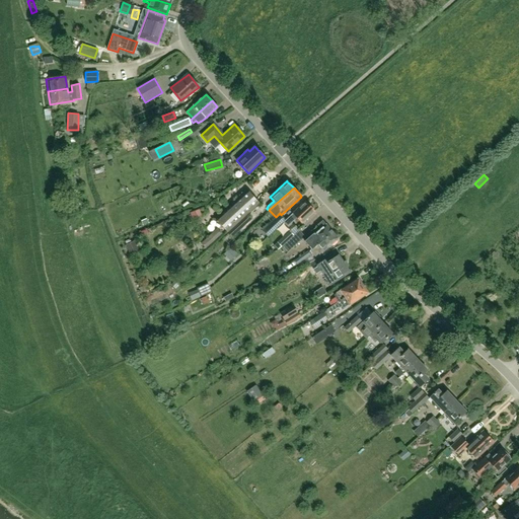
[(228,231),(260,203),(248,191),(217,219),(228,231)]
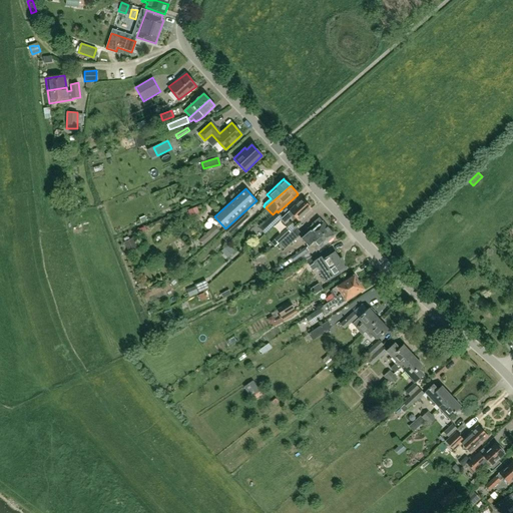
[(260,201),(267,197),(264,193),(257,197),(260,201)]
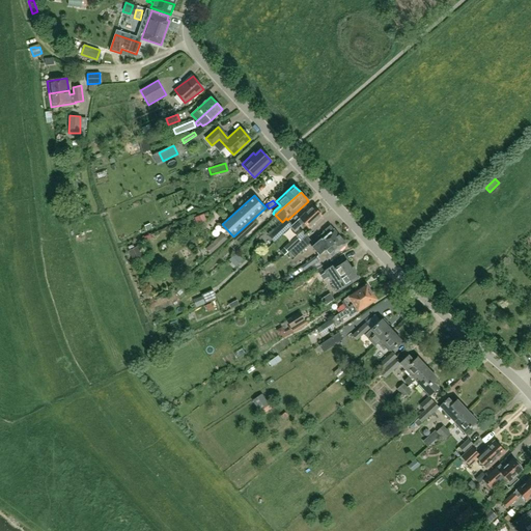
[(309,227),(323,216),(313,205),(290,227),(295,231),(304,222),(309,227)]
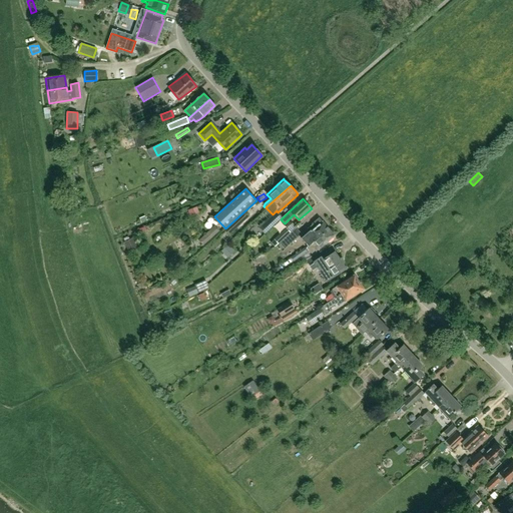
[(196,206),(187,210),(189,216),(198,213),(196,206)]
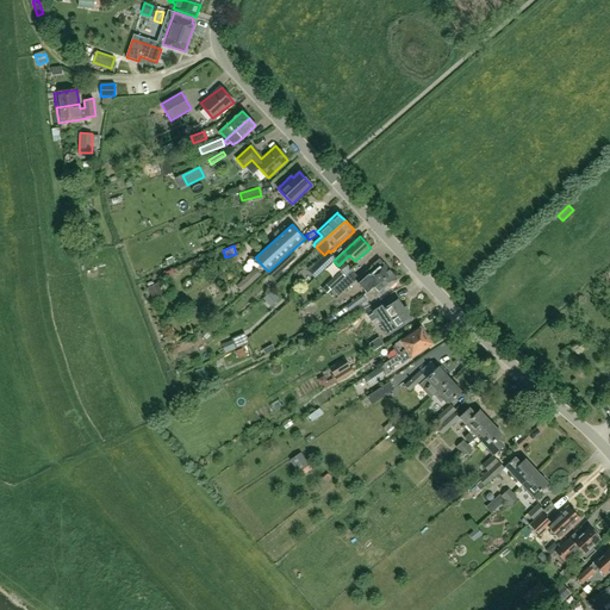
[(307,271),(313,277),(316,275),(335,257),(330,253),(329,250),(324,255),(307,271)]
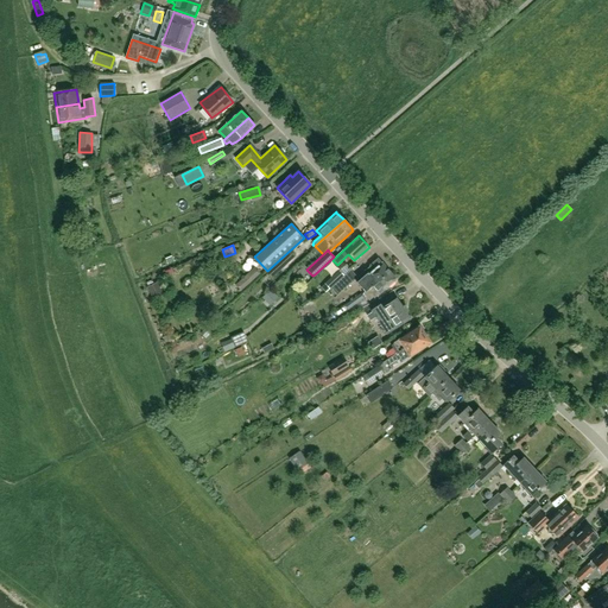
[(272,277),(295,255),(291,251),(267,272),(272,277)]
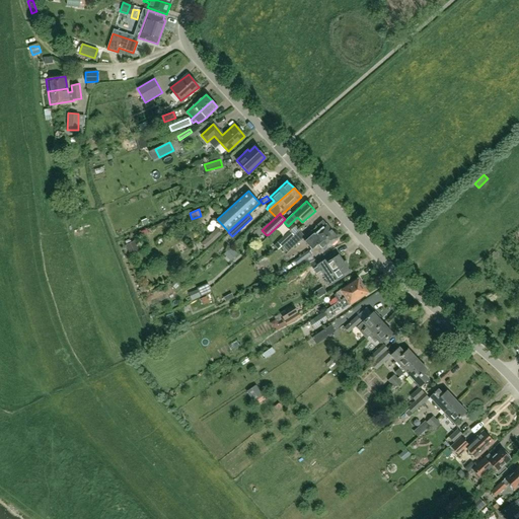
[(311,249),(332,231),(322,220),(315,227),(316,227),(303,239),(305,241),(304,241),(311,249)]
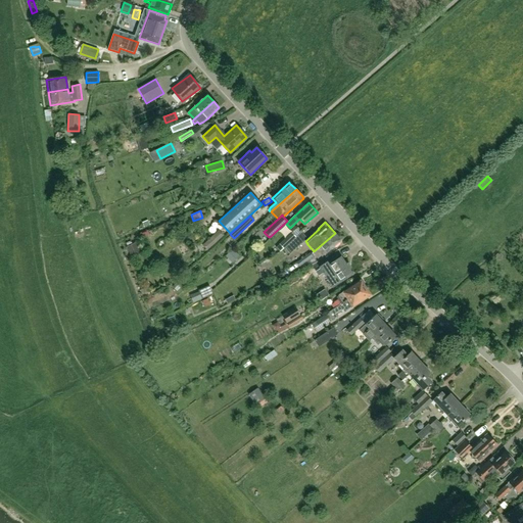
[(224,235),(219,229),(202,245),(207,250),(224,235)]
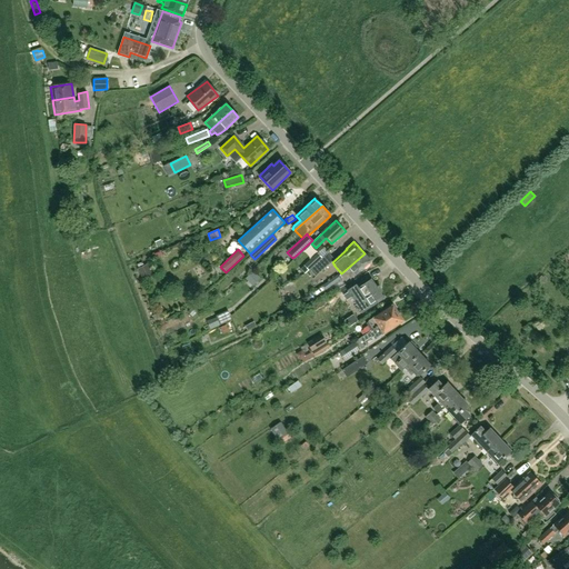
[(305,275),(315,266),(326,255),(328,252),(325,249),(318,255),(318,253),(300,270),(305,275)]
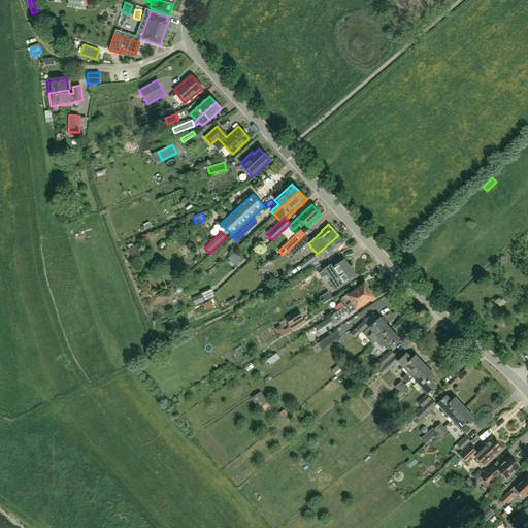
[(330,255),(344,242),(338,235),(317,254),(316,255),(320,261),(324,257),(325,258),(329,254),(330,255)]
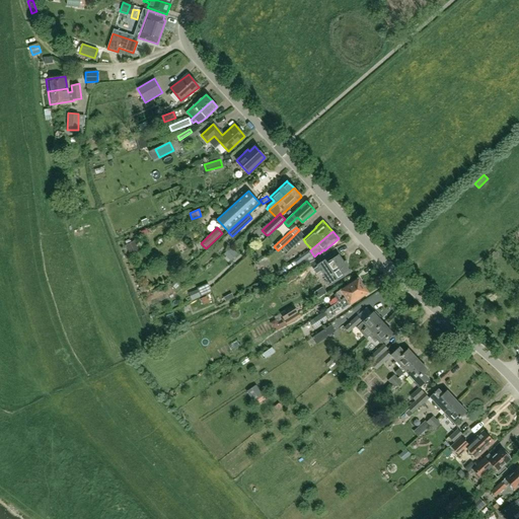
[(302,238),(297,232),(287,242),(292,247),(302,238)]
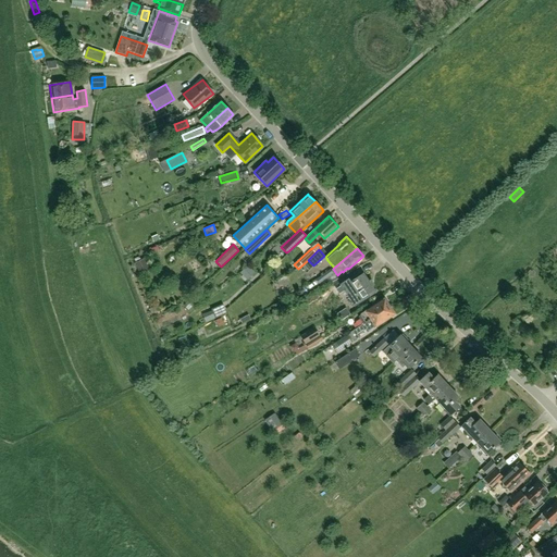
[(145,259),(134,263),(139,274),(150,270),(145,259)]
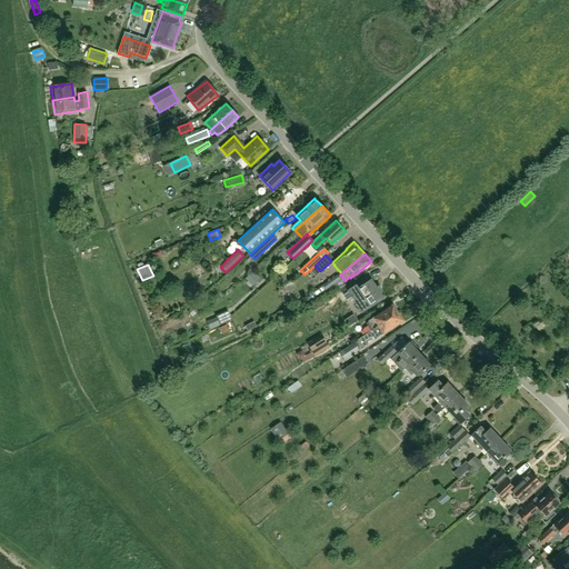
[(277,265),(273,271),(281,275),(283,268),(277,265)]
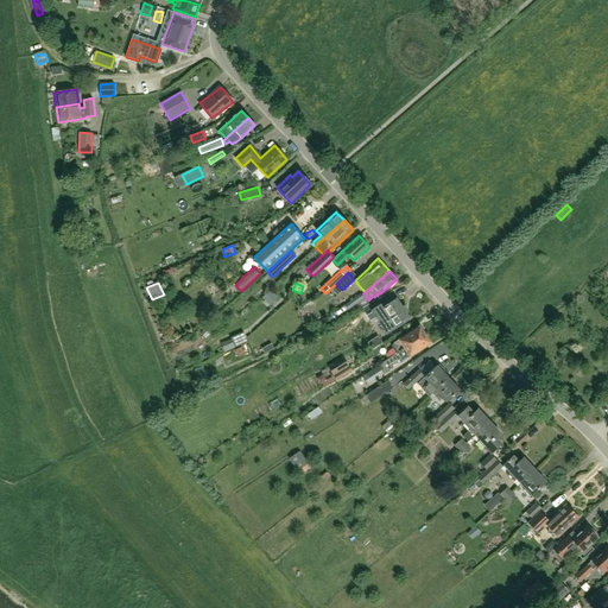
[(278,298),(270,290),(263,297),(270,305),(278,298)]
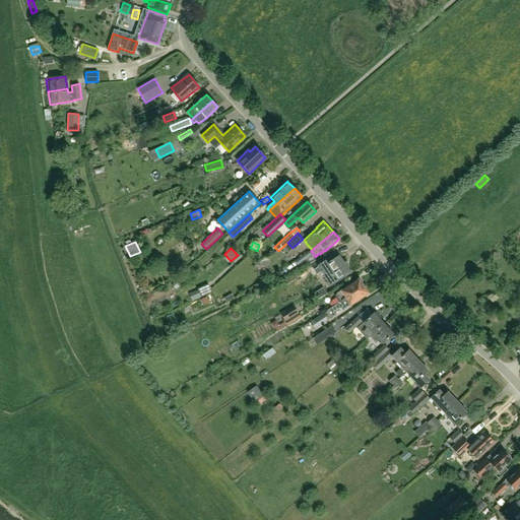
[(311,255),(309,251),(302,256),(304,260),(311,255)]
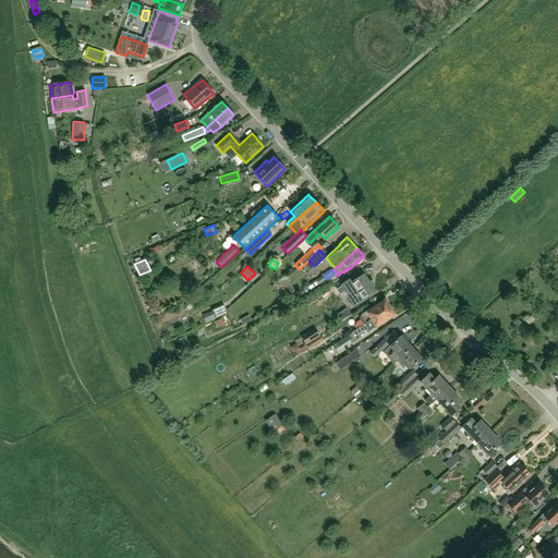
[(347,295),(368,282),(364,275),(351,282),(349,279),(340,284),(347,295)]
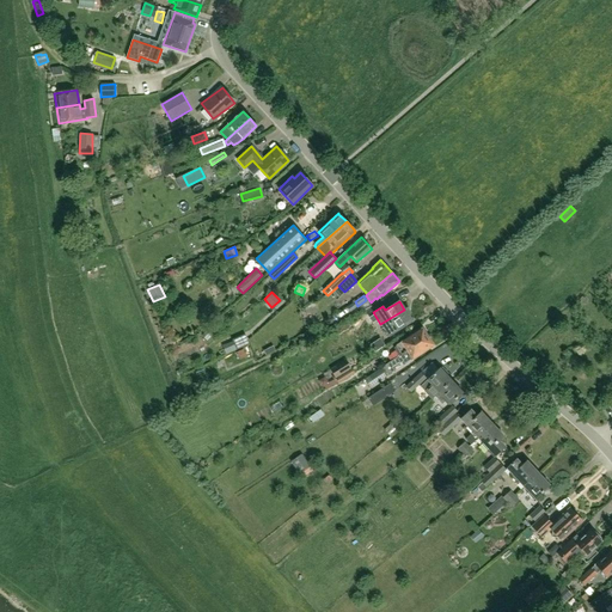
[(397,331),(412,320),(404,310),(380,324),(381,325),(383,325),(386,331),(390,336),(397,331)]
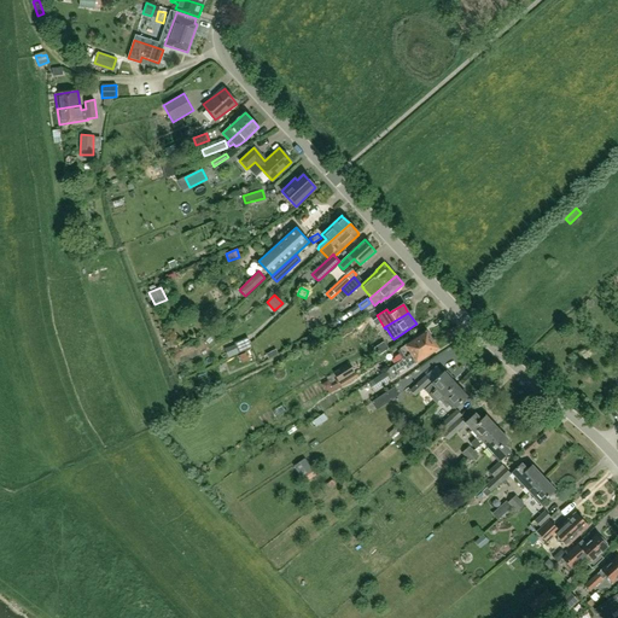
[(232,314),(221,324),(225,327),(229,322),(231,322),(235,318),(232,314)]
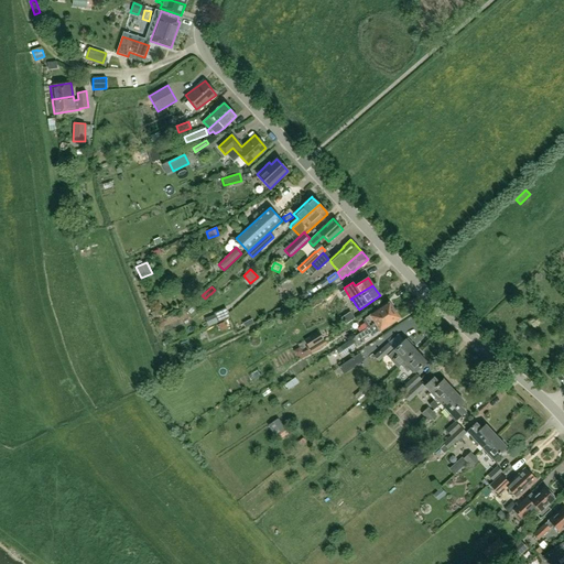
[(393,311),(388,303),(362,320),(364,322),(360,325),(361,327),(358,331),(360,333),(393,311)]
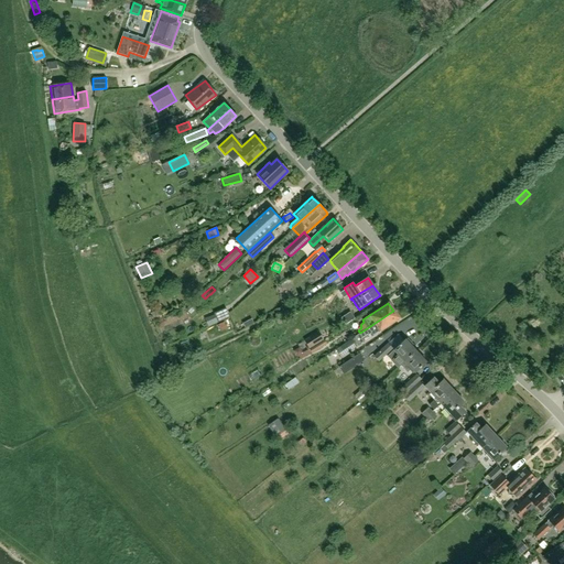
[(226,308),(214,313),(218,323),(230,317),(226,308)]
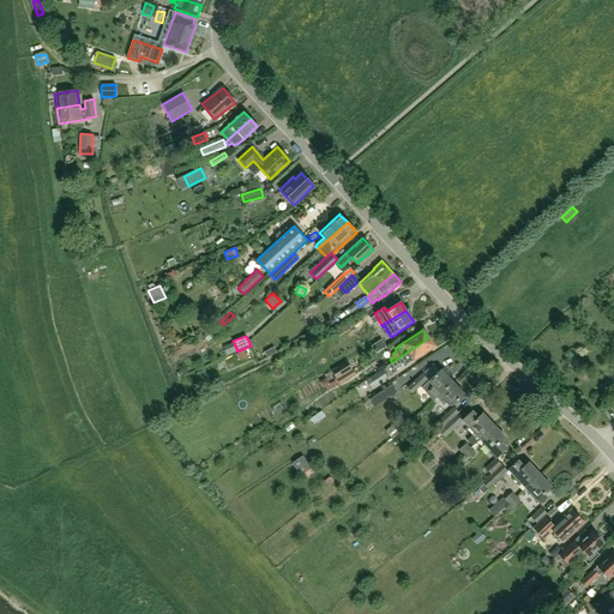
[(404,366),(434,347),(428,338),(392,362),(385,367),(390,377),(397,372),(395,369),(403,363),(404,366)]
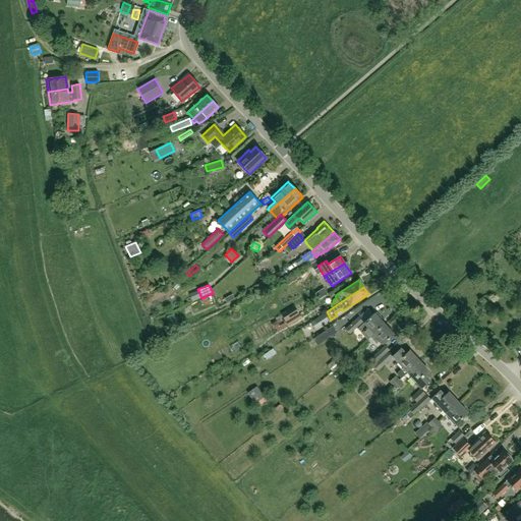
[(294,306),(281,314),(286,323),(299,314),(294,306)]
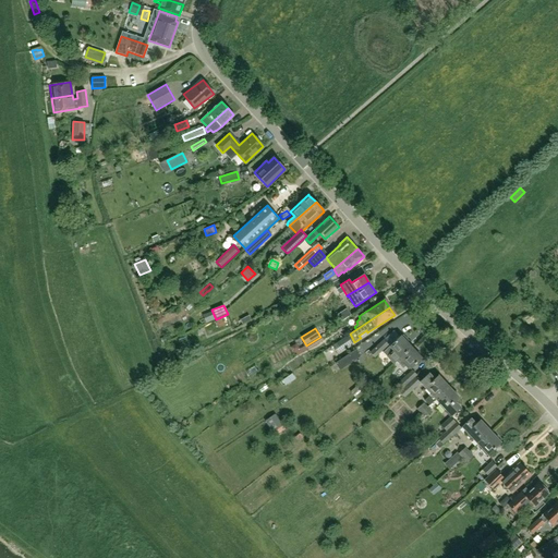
[(411,348),(400,336),(389,347),(393,351),(386,358),(393,364),(396,362),(411,348)]
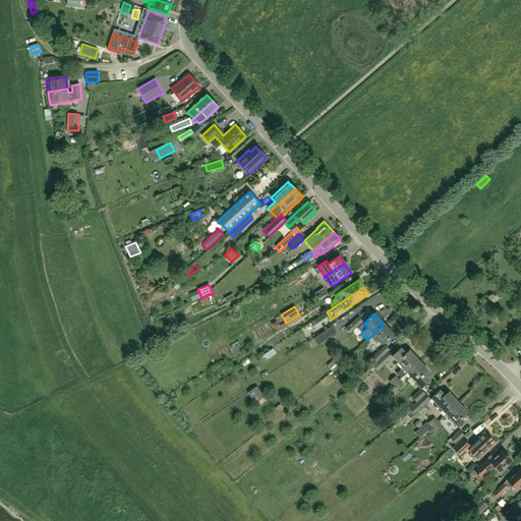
[(288,327),(302,317),(300,314),(286,323),(276,329),(278,332),(288,326),(288,327)]
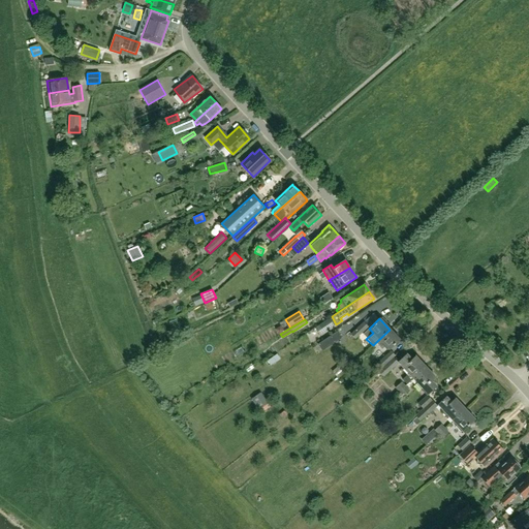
[(354,339),(368,327),(364,322),(350,334),(354,339)]
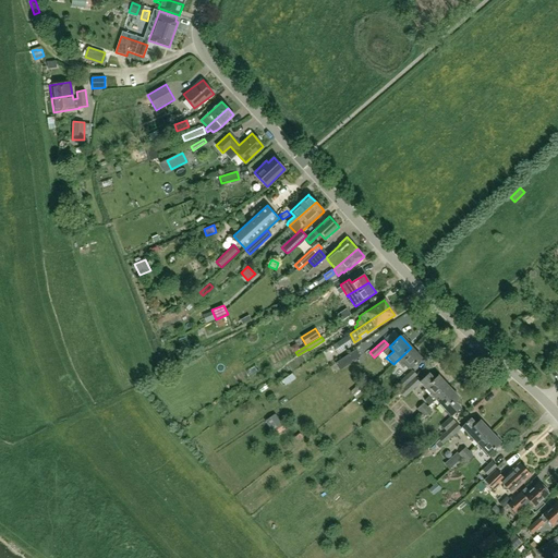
[(331,348),(325,351),(329,359),(336,355),(331,348)]
